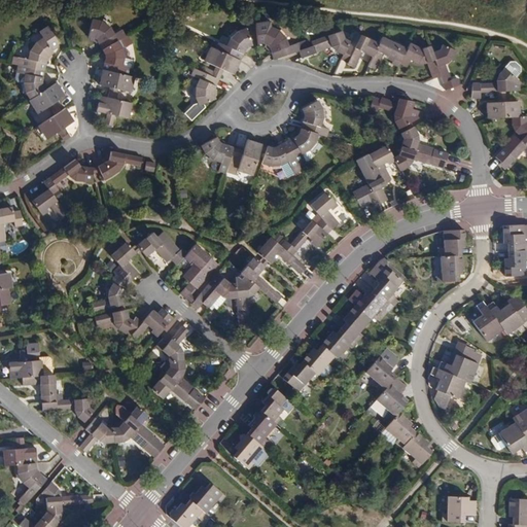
[(276,25),(268,22),(268,16),(254,18),(257,38),(260,38),(265,40),(269,44),(273,53),(278,50),(281,57),(301,49),(297,42),(289,46),(283,32),(276,25)]
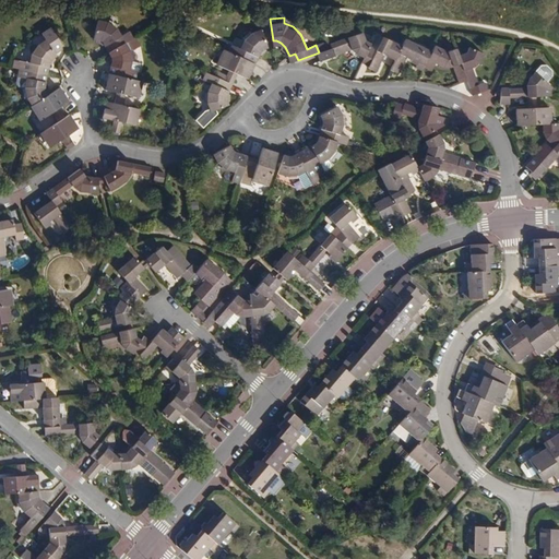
[(127,40),(132,37),(129,32),(120,37),(116,28),(109,24),(98,21),(94,38),(102,42),(105,47),(109,44),(113,49),(125,43),(127,40)]
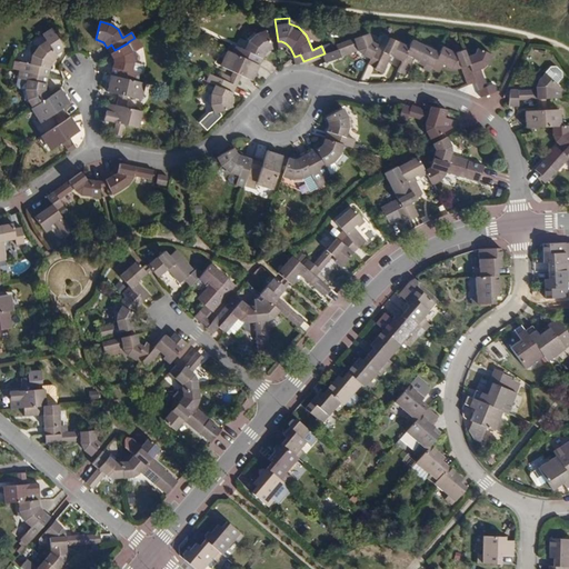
[(21,62),(19,70),(41,75),(43,67),(49,69),(50,63),(58,59),(57,57),(63,51),(62,49),(65,48),(52,29),(43,36),(47,42),(38,48),(32,55),(31,65),(21,62)]
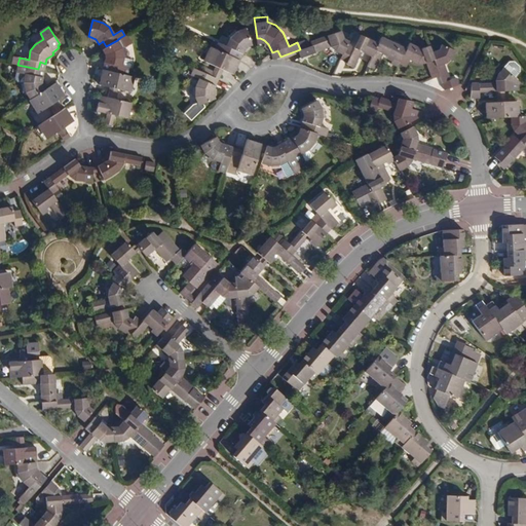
[(215,49),(234,59),(238,52),(242,54),(245,50),(247,48),(252,46),(246,29),(236,33),(230,37),(226,46),(219,43),(215,49)]
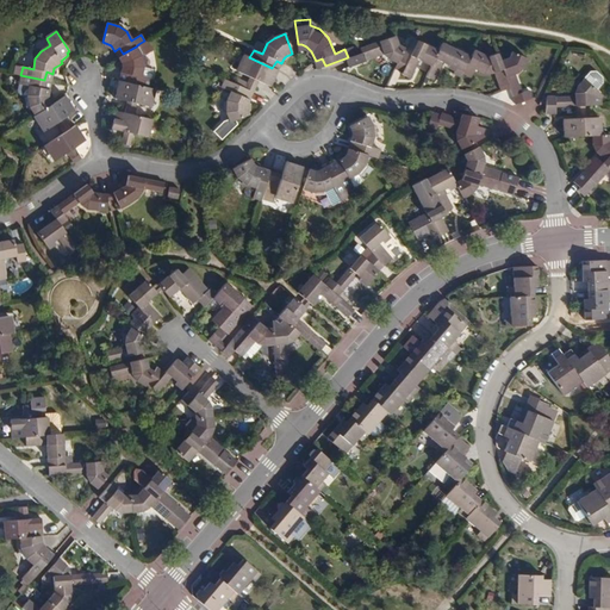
[(398,63),(403,53),(405,48),(399,45),(396,37),(362,49),(363,55),(349,61),(352,70),(368,64),(366,60),(385,54),(386,56),(391,61),(398,63)]
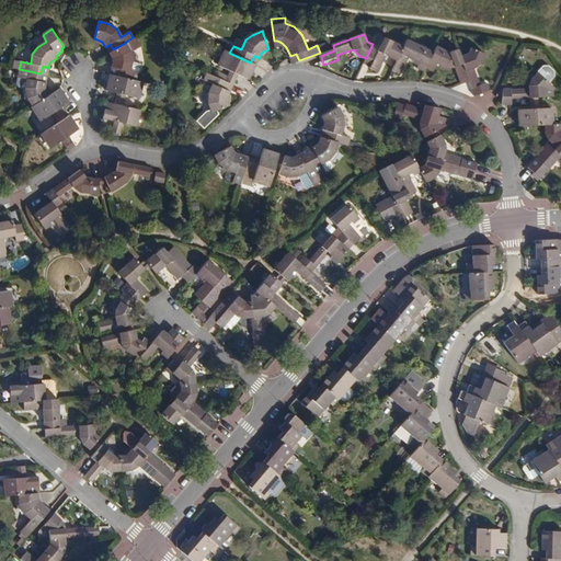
[(127,41),(125,43),(113,49),(109,53),(112,58),(112,61),(111,66),(116,68),(114,75),(124,77),(137,80),(139,73),(129,70),(132,61),(130,52),(134,50),(140,45),(135,36),(133,37),(127,41)]
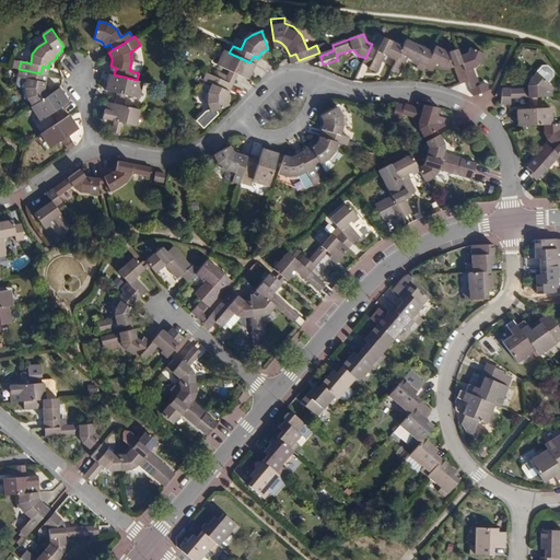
[(385,56),(396,61),(403,47),(384,37),(376,51),(370,48),(365,58),(363,63),(370,66),(369,68),(376,71),(385,56)]
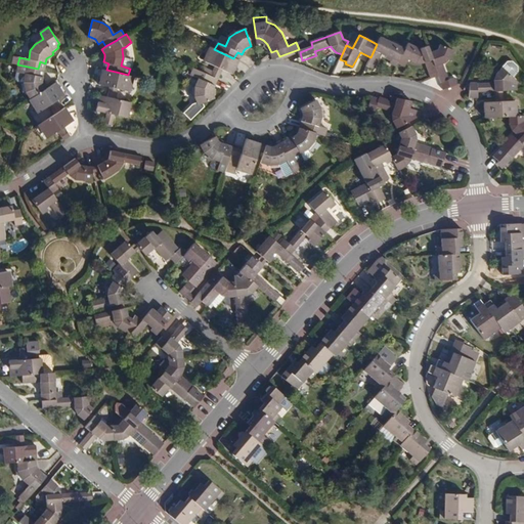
[(397,62),(404,49),(404,48),(381,36),(377,44),(370,57),(365,67),(373,70),(381,52),(392,57),(389,62),(396,66),(397,62)]
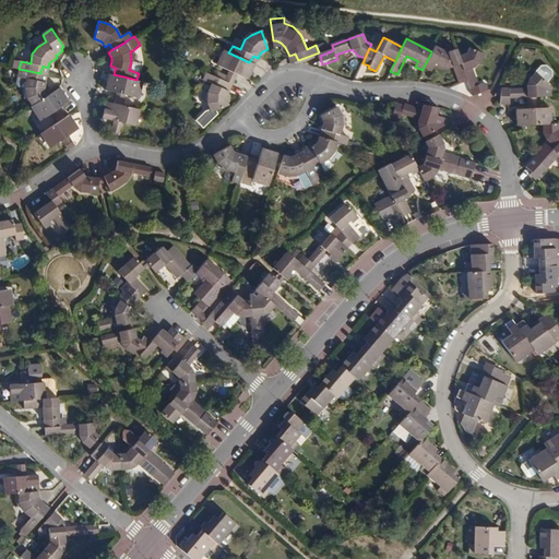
[(431,52),(424,67),(432,71),(436,63),(442,67),(449,68),(452,67),(459,84),(466,81),(459,58),(456,50),(448,52),(442,49),(439,57),(431,52)]
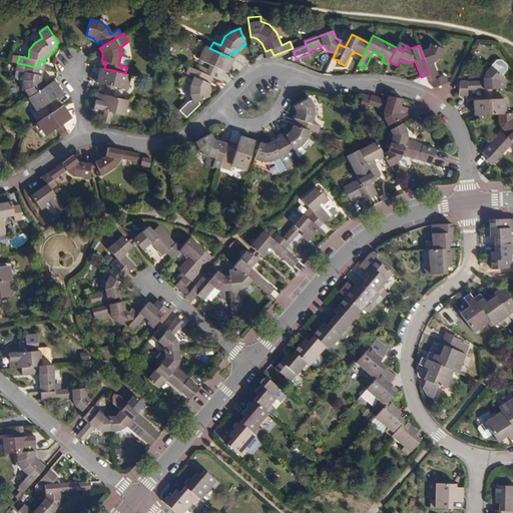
[(429,51),(421,53),(428,74),(433,88),(448,83),(445,76),(439,78),(434,63),(436,62),(442,57),(445,51),(432,45),(429,51)]
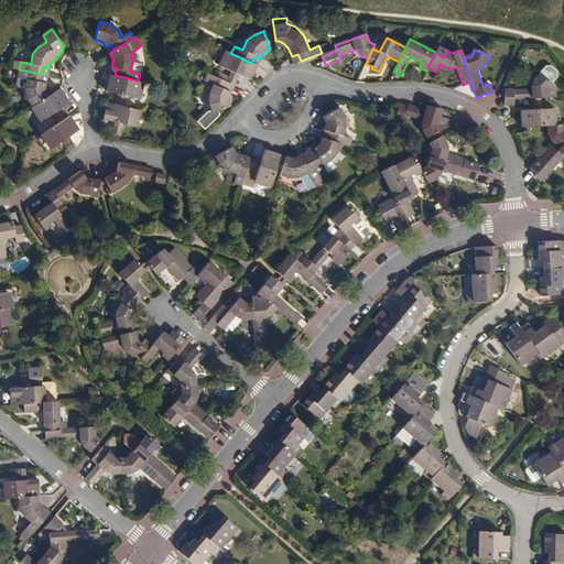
[(257,65),(251,63),(230,53),(225,51),(221,58),(224,61),(220,66),(231,72),(239,75),(250,80),(257,65)]
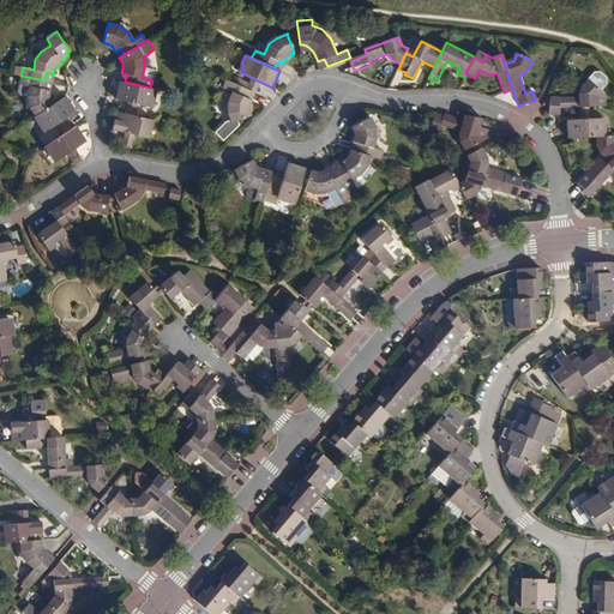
[(327,66),(324,59),(318,61),(320,68),(321,68),(327,66)]
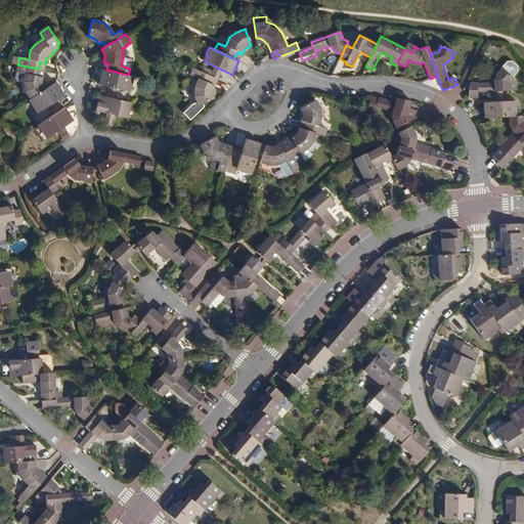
[(121,66),(130,69),(132,59),(123,57),(121,66)]
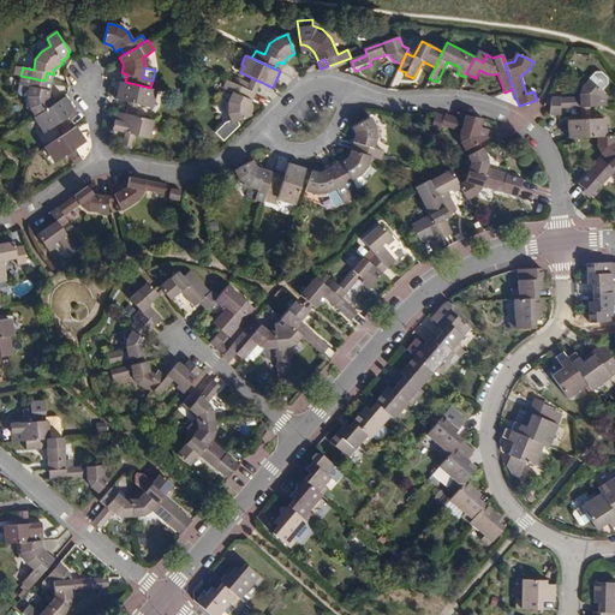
[(559,108),(580,107),(589,107),(596,107),(596,97),(601,91),(599,90),(605,83),(605,78),(598,72),(593,72),(581,87),(579,93),(579,97),(560,97),(550,96),(549,112),(549,115),(560,114),(559,108)]
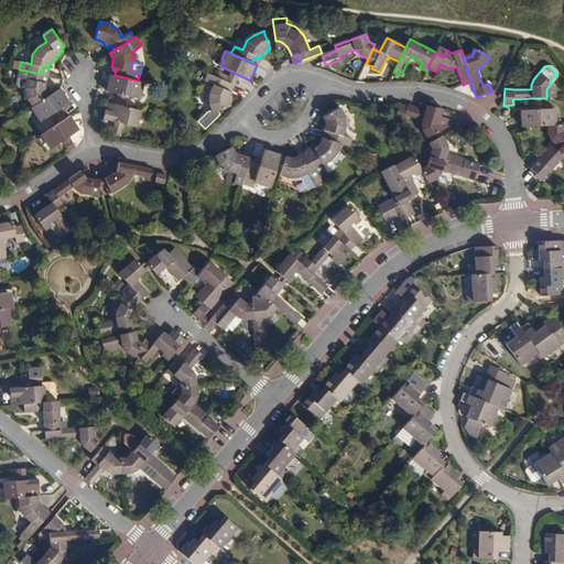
[(28,98),(34,106),(50,96),(45,88),(46,84),(40,82),(41,74),(19,69),(18,77),(28,79),(25,89),(28,98)]
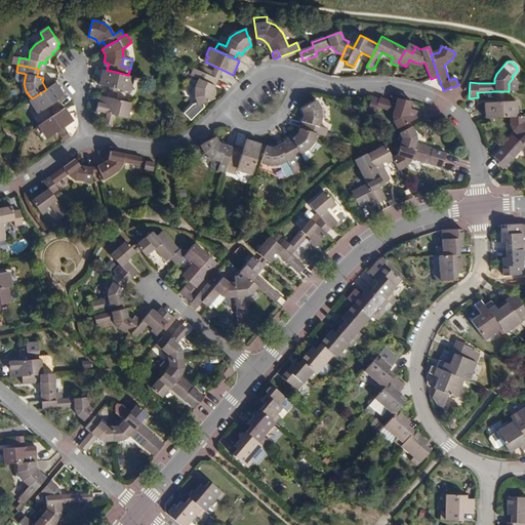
[(133,76),(128,75),(116,72),(107,70),(102,68),(97,83),(110,86),(117,88),(127,90),(129,84),(131,84),(133,76)]
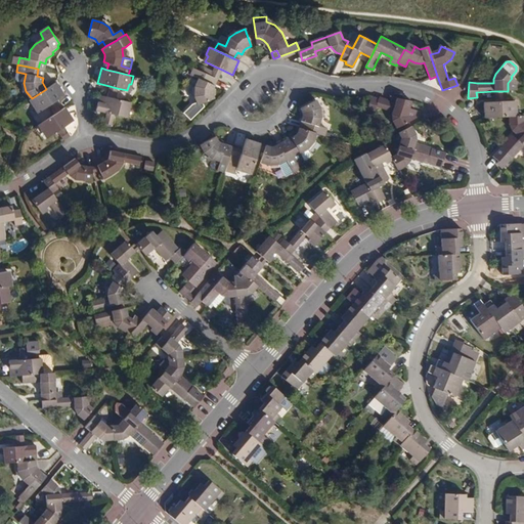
[(213,78),(210,76),(192,68),(189,75),(199,79),(194,87),(194,95),(198,103),(215,97),(212,90),(214,86),(209,84),(213,78)]
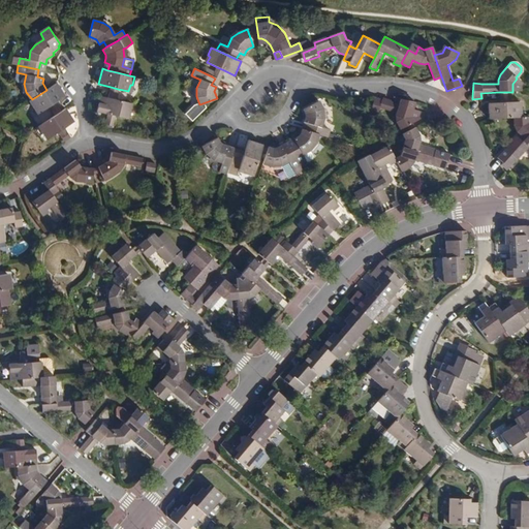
[(216,69),(212,76),(215,79),(219,81),(223,73),(216,69)]
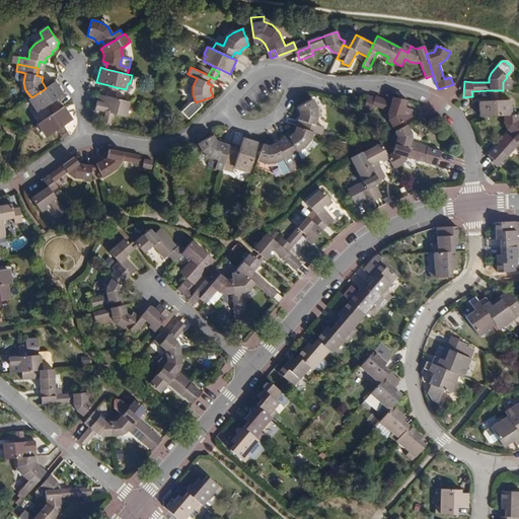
[(25,73),(16,71),(14,77),(16,80),(23,82),(25,73)]
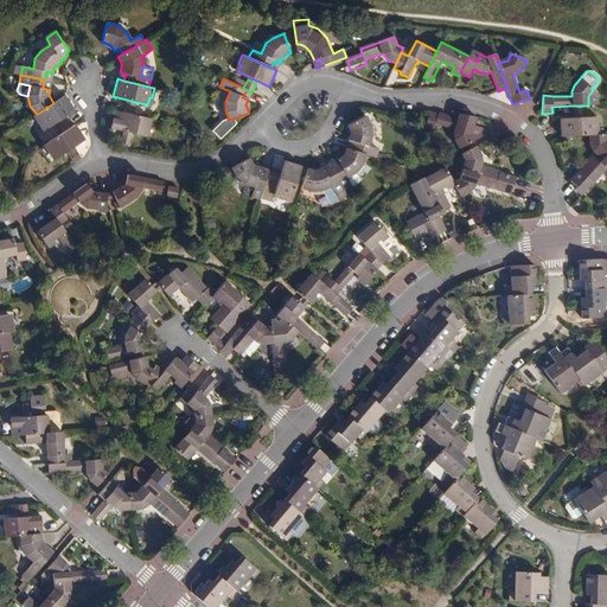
[(53,103),(37,114),(34,116),(40,125),(43,123),(46,131),(57,123),(65,119),(76,110),(65,95),(53,103)]
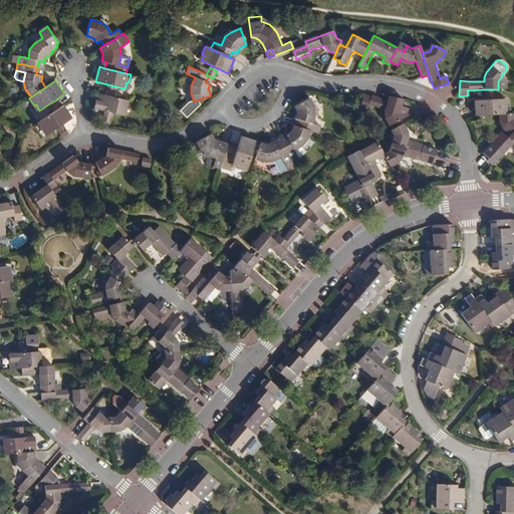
[(104,94),(112,96),(113,89),(106,87),(104,94)]
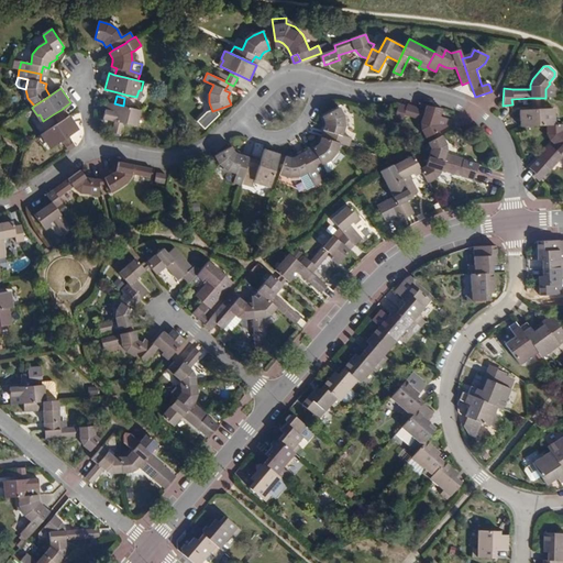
[(140,110),(123,106),(114,103),(107,102),(102,119),(116,121),(123,123),(134,125),(136,118),(138,119),(140,110)]
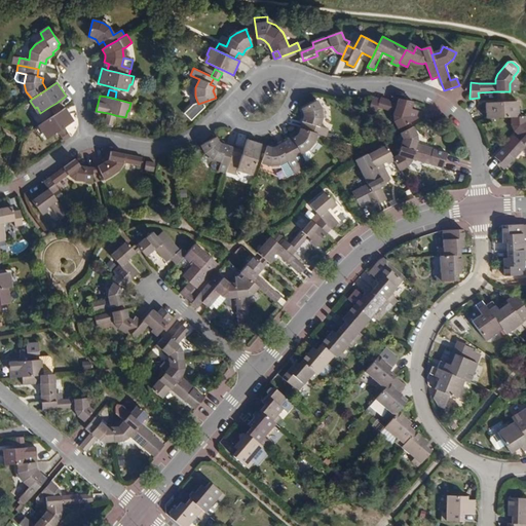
[(374,97),(373,97),(369,111),(375,113),(378,107),(393,112),(392,115),(392,121),(398,130),(403,127),(405,125),(409,123),(410,123),(408,118),(411,108),(404,106),(406,100),(391,98),(389,103),(387,102),(374,97)]
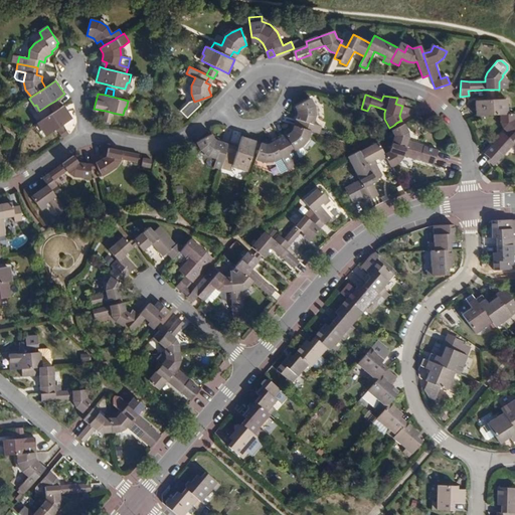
[(500,115),(507,115),(507,106),(505,106),(504,99),(494,99),(486,100),(475,100),(476,116),(500,115)]
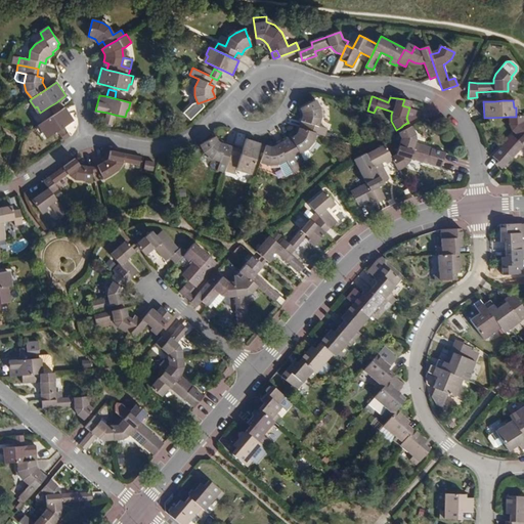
[(304,131),(314,134),(322,137),(325,129),(316,127),(318,119),(317,110),(313,102),(297,110),(301,117),(299,122),(304,124),(302,130),(304,131)]
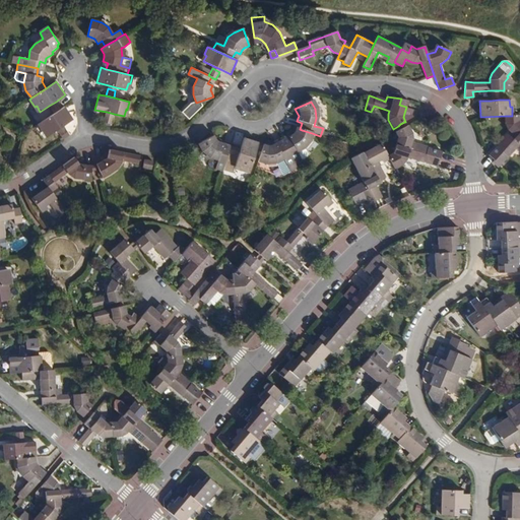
[(50,108),(54,114),(61,109),(57,104),(50,108)]
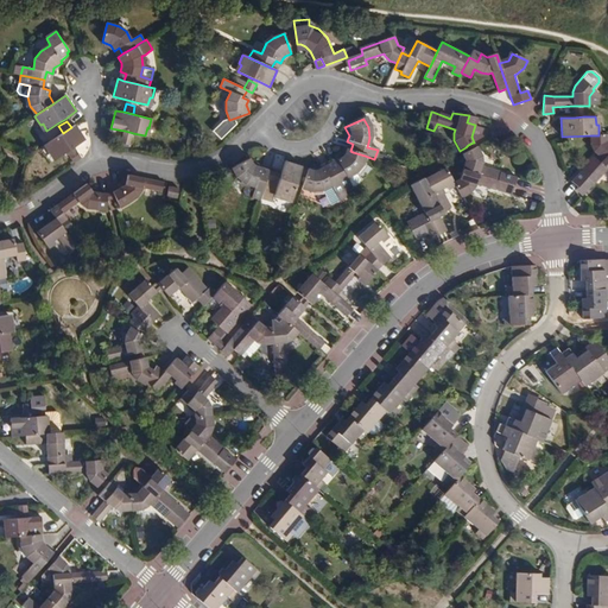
[(71,127),(63,133),(44,145),(51,154),(54,152),(57,159),(68,152),(75,147),(87,140),(76,125),(71,127)]
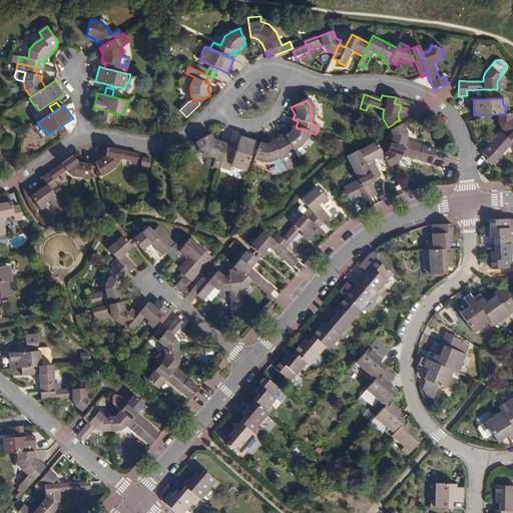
[(111,114),(104,112),(102,119),(110,121),(111,114)]
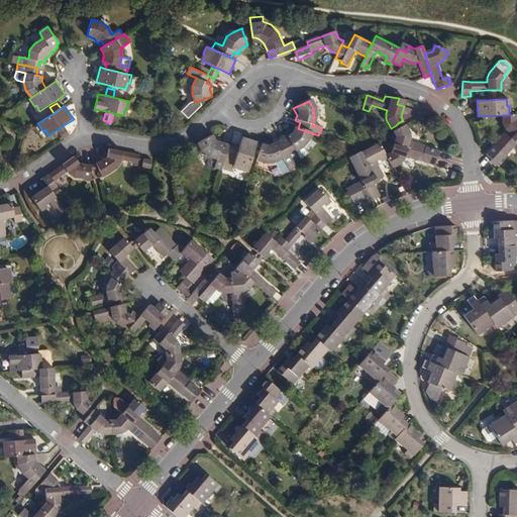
[(487,154),(492,160),(516,130),(516,120),(516,114),(509,115),(502,115),(502,122),(505,129),(507,130),(495,143),(496,144),(487,154)]
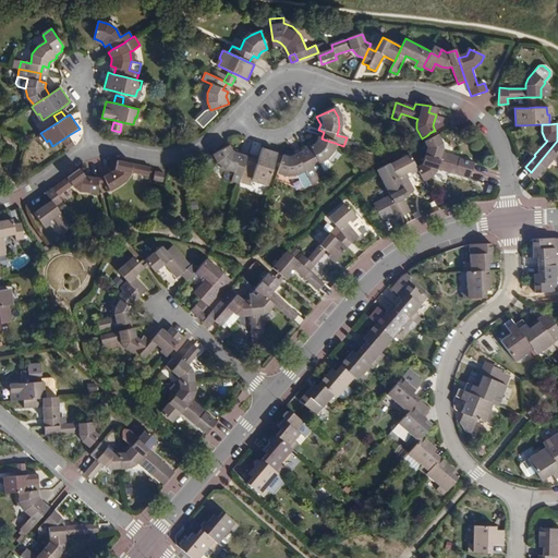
[(427,148),(424,157),(429,158),(453,166),(471,170),(472,164),(459,159),(459,158),(440,153),(441,148),(441,143),(437,134),(432,137),(431,138),(424,142),(427,148)]
